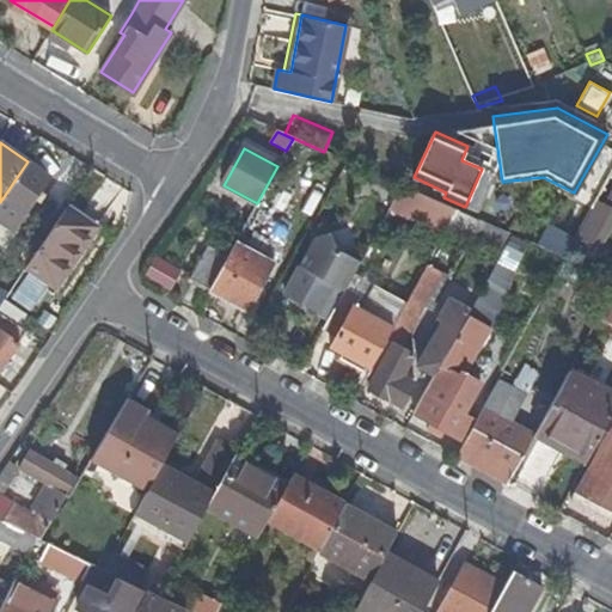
[(28,161),(0,202),(0,219),(14,230),(51,177),(28,161)]
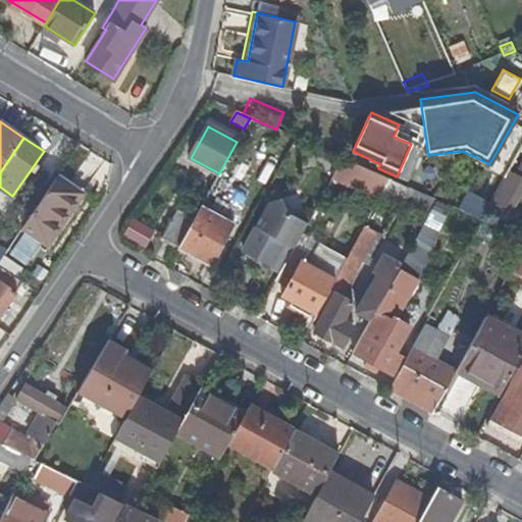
[(482,220),(504,181),(480,167),(456,209),(482,220)]
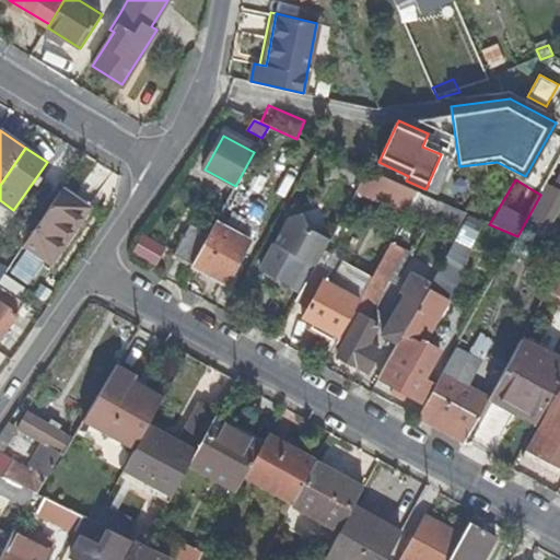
[(391,199),(409,208),(411,206),(418,193),(398,184),(391,199)]
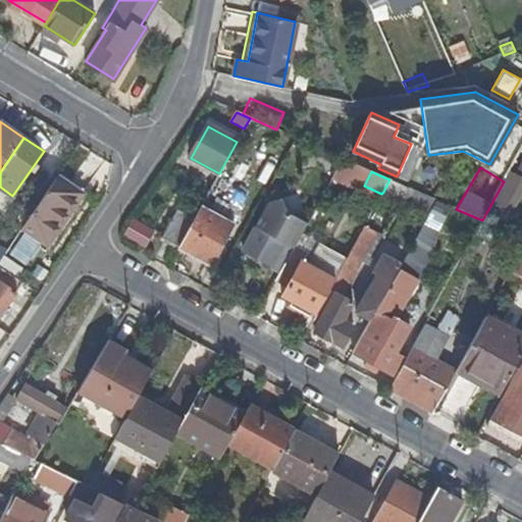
[(84,195),(58,177),(22,227),(49,246),(84,195)]
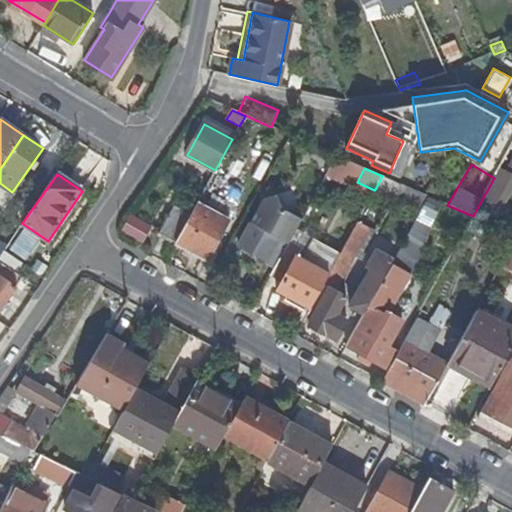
[(403,201),(409,188),(382,176),(376,188),(403,201)]
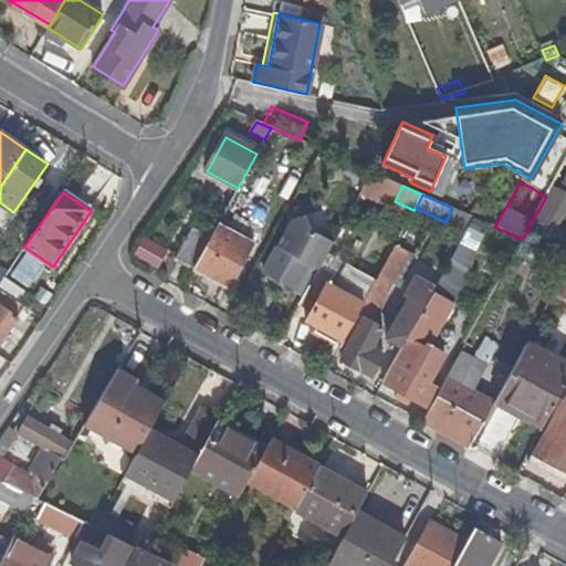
[(13,212),(0,202),(0,224),(3,228),(13,212)]
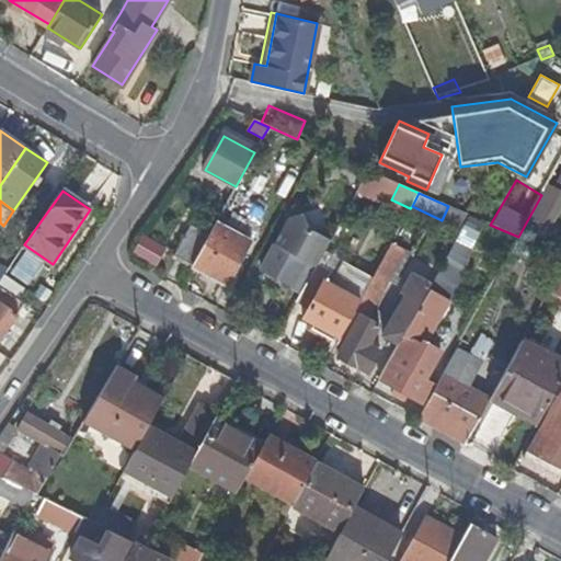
[(448,206),(442,220),(462,230),(470,215),(448,206)]
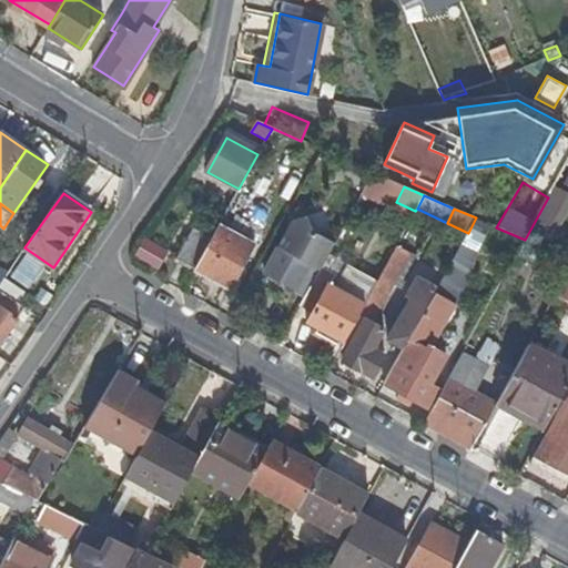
[(292,221),(275,249),(279,250),(310,265),(321,271),(322,270),(335,244),(313,231),(306,216),(292,221)]
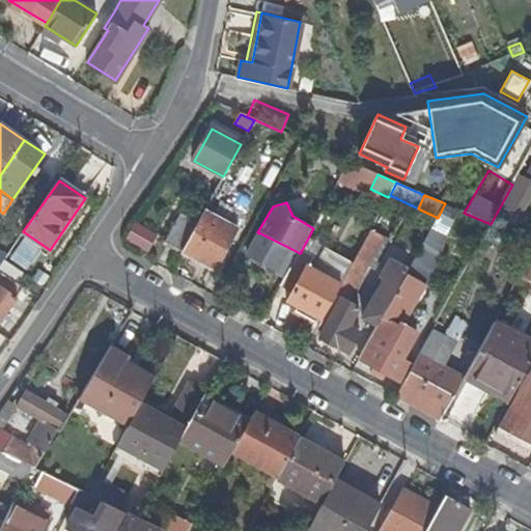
[(437,221),(447,226),(455,211),(445,205),(437,221)]
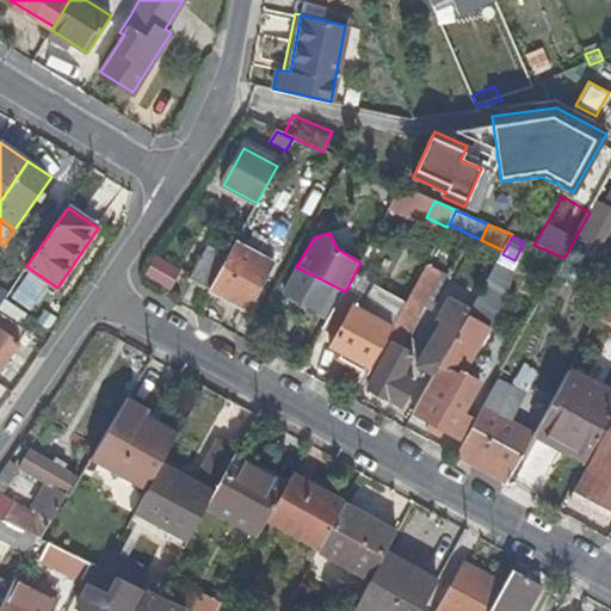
[(275,265),(235,244),(227,258),(209,291),(248,313),(275,265)]
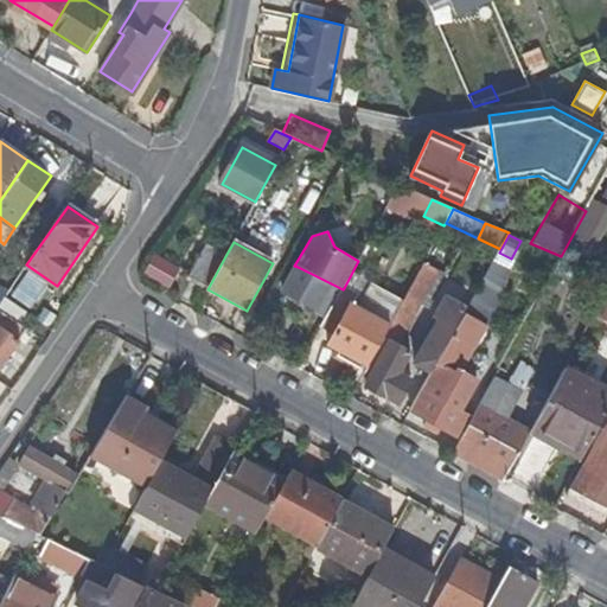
[(189,278),(208,289),(225,256),(206,246),(189,278)]
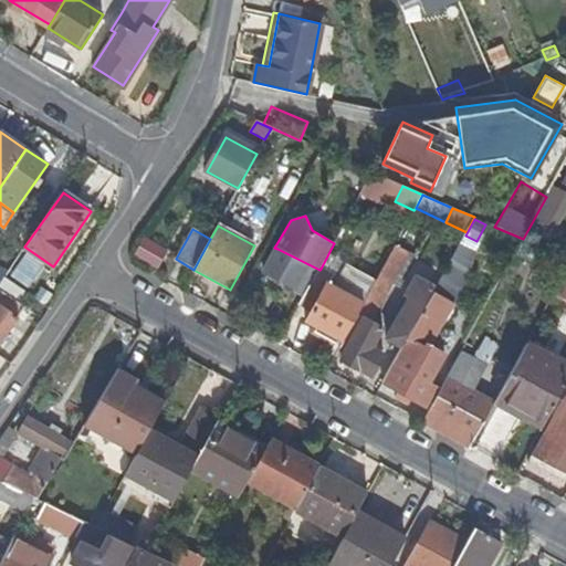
[(142,238),(134,259),(160,268),(167,247),(142,238)]
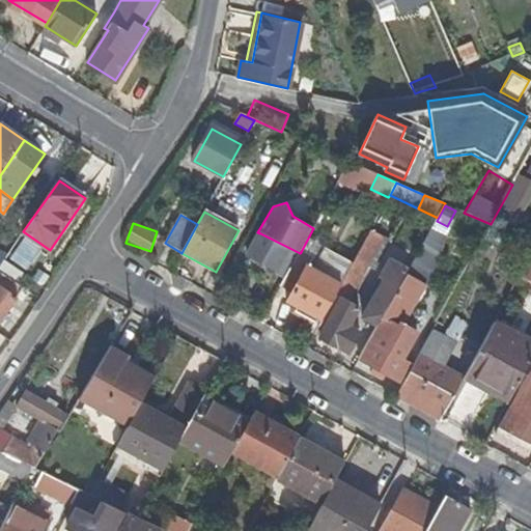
[(411,272),(431,280),(449,233),(428,226),(411,272)]
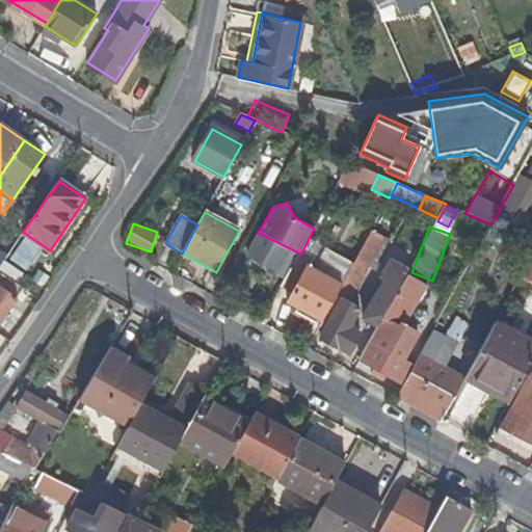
[(384,237),(372,230),(358,256),(343,284),(355,290),(384,237)]
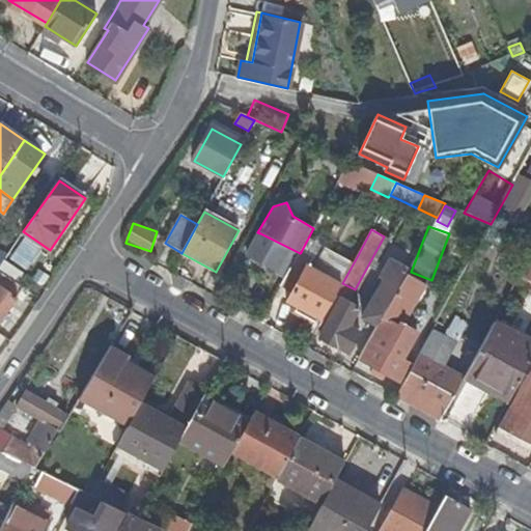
[(277,272),(289,248),(260,233),(248,256),(277,272)]
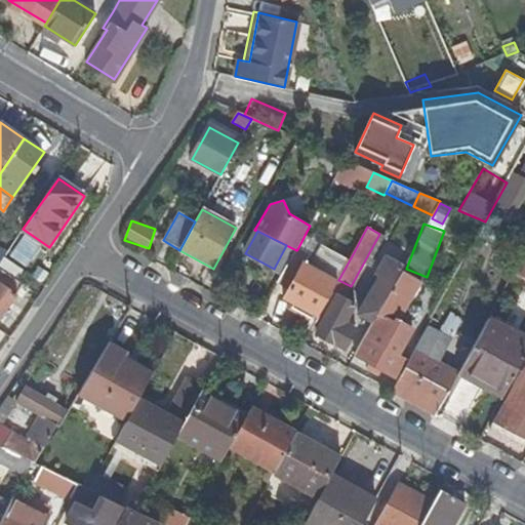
[(24,268),(39,244),(26,236),(10,259),(24,268)]
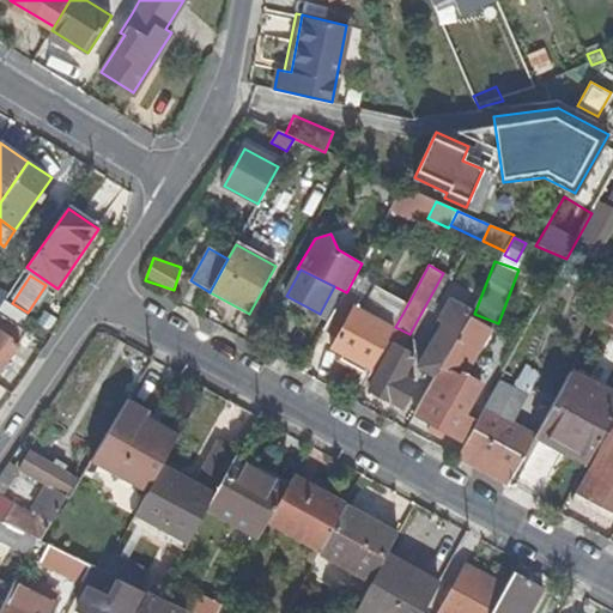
[(334,349),(372,370),(388,341),(395,328),(357,308),(362,299),(347,291),(346,292),(326,329),(340,338),(334,349)]
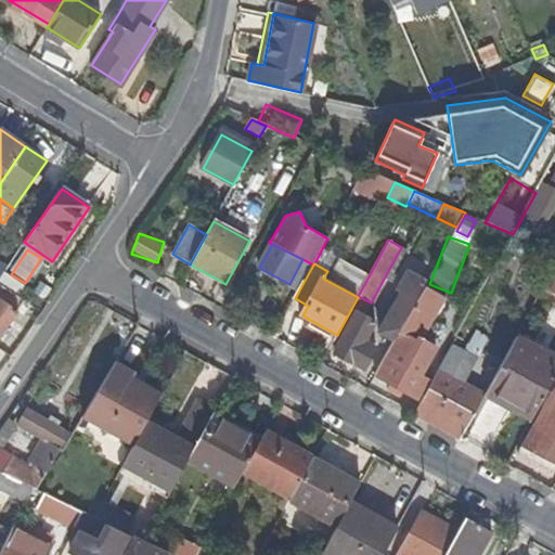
[(15,295),(23,283),(5,271),(0,278),(0,291),(22,305),(25,300),(15,295)]
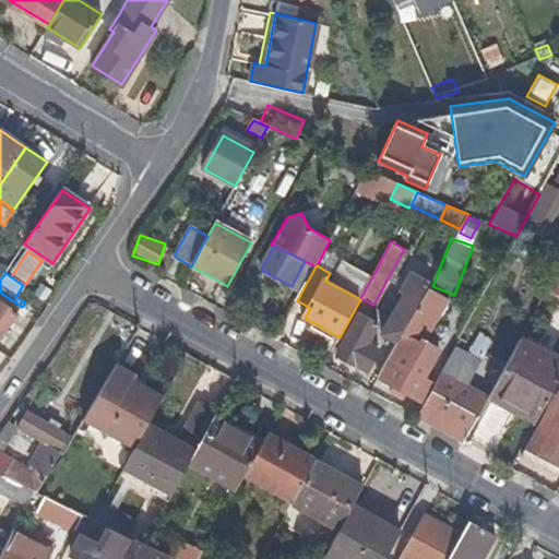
[(419,283),(421,280),(411,273),(408,277),(413,281),(383,335),(396,343),(427,287),(419,283)]
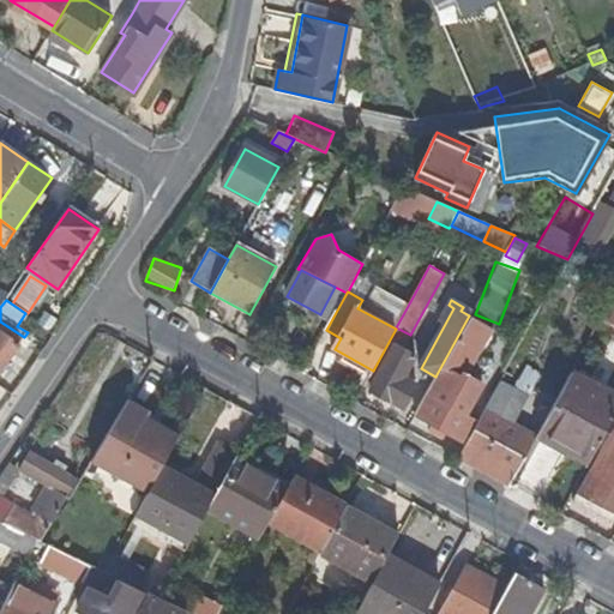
[(463,414),(467,408),(481,381),(468,373),(492,330),(469,318),(416,415),(464,440),(475,420),(463,414)]
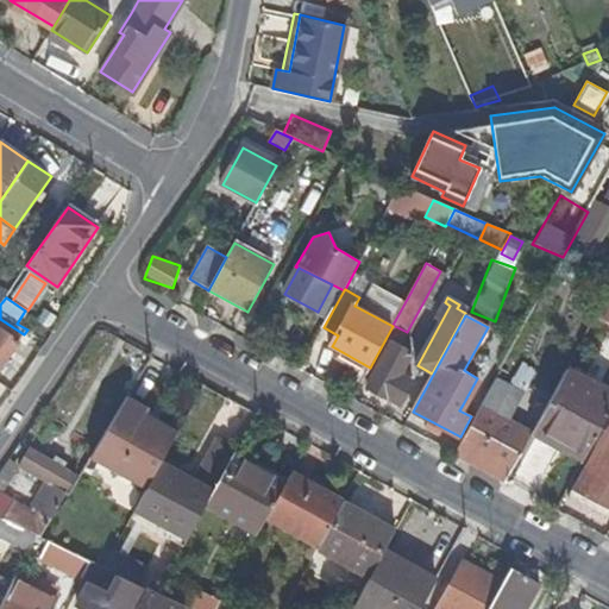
[(0,370),(25,334),(24,334),(0,319),(0,370)]
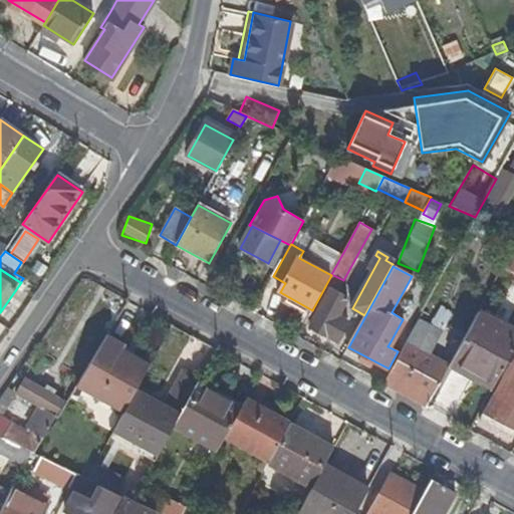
[(348,298),(325,286),(312,310),(305,324),(338,341),(348,322),(339,316),(348,298)]
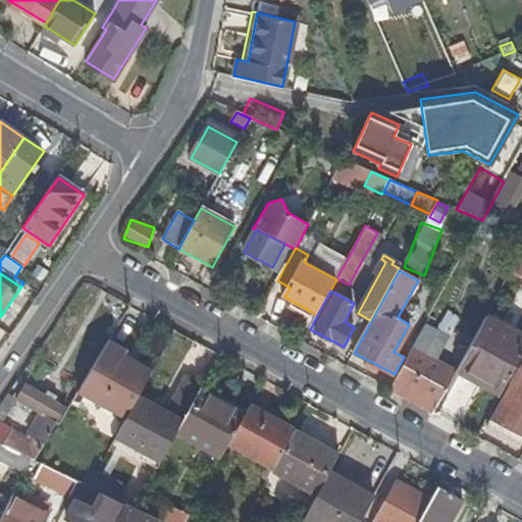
[(436,306),(426,323),(452,335),(461,319),(449,311),(448,312),(436,306)]
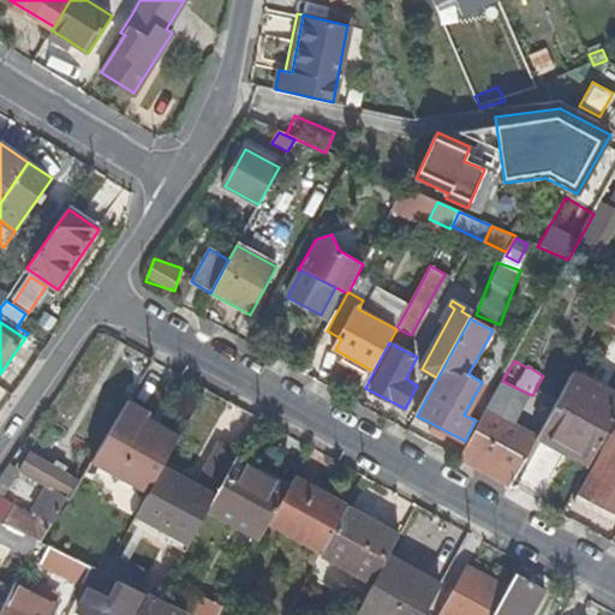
[(614,418),(614,395),(573,374),(538,437),(591,463),(614,418)]
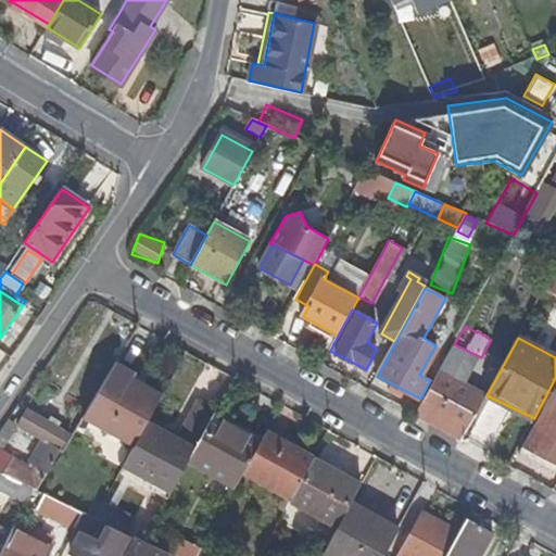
[(115,362),(81,417),(133,447),(147,422),(161,396),(129,377),(131,371),(115,362)]
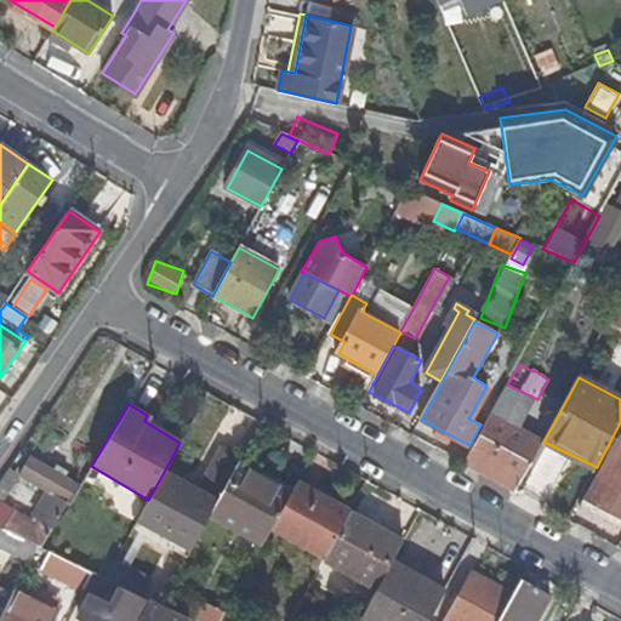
[(543,443),(491,415),(465,462),(517,491),(543,443)]
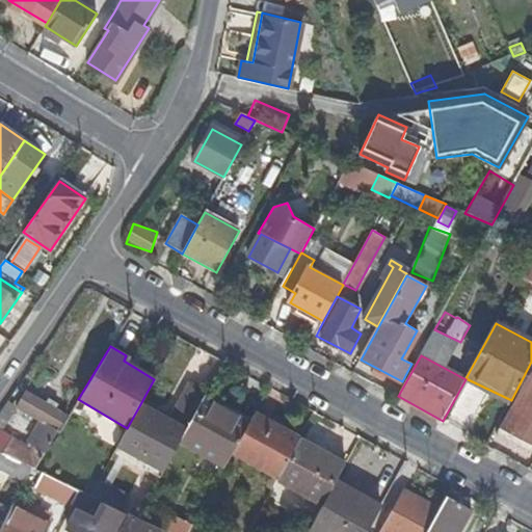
[(531,370),(502,424),(531,441),(531,370)]
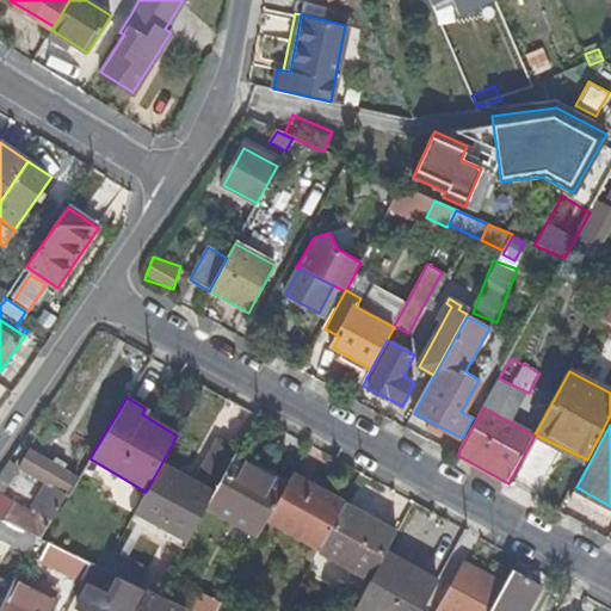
[(234,456),(236,451),(218,442),(196,483),(161,464),(146,492),(135,511),(187,541),(207,506),(234,456)]
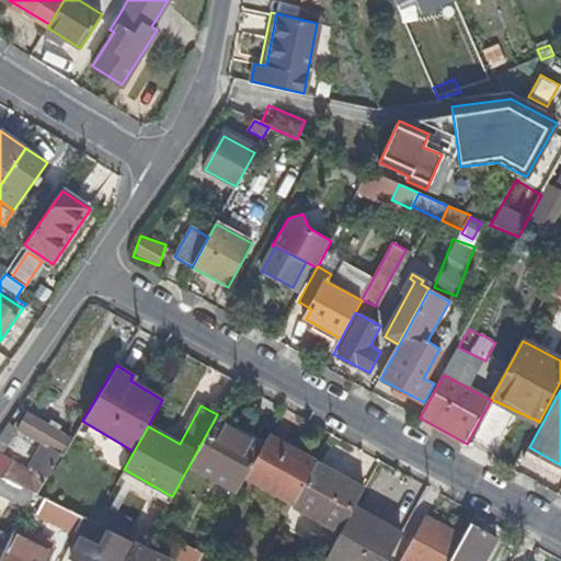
[(33,493),(38,494),(69,438),(58,433),(48,427),(27,415),(20,430),(38,439),(37,442),(45,445),(43,450),(47,453),(33,477),(11,465),(4,478),(33,493)]
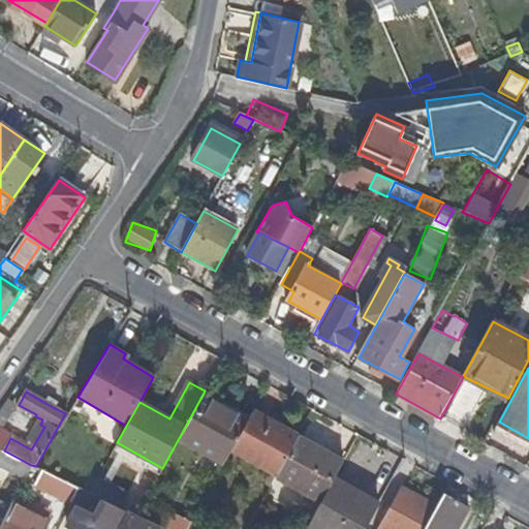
[(179,438),(224,463),(232,448),(248,419),(203,395),(179,438)]
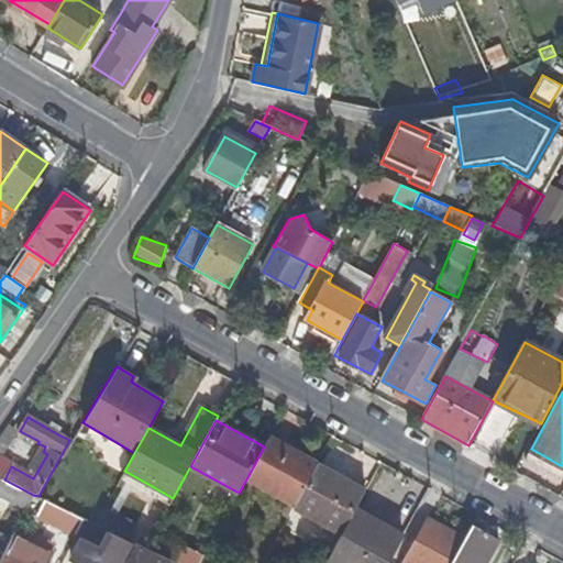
[(48,429),(58,434),(62,429),(52,422),(48,429)]
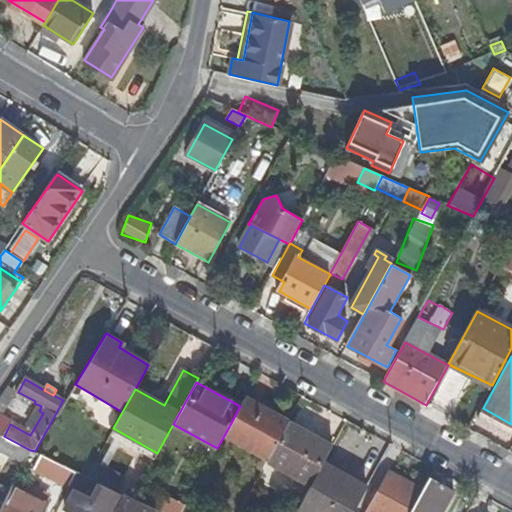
[(0,416),(17,393),(8,387),(0,398),(0,416)]
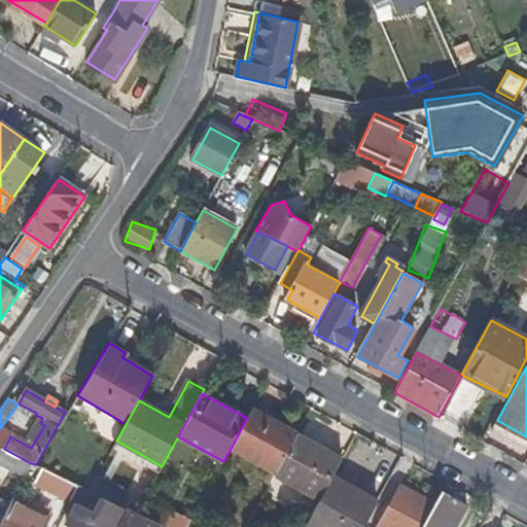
[(84,415),(71,407),(60,424),(73,432),(84,415)]
